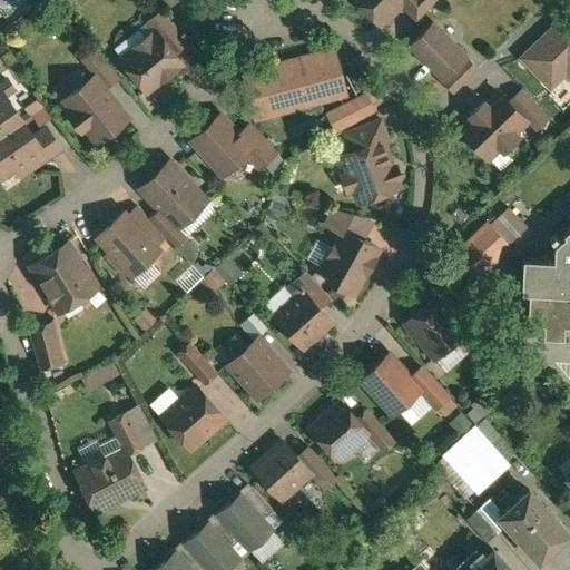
[(357,0),(381,25),(402,5),(406,0),(357,0)]
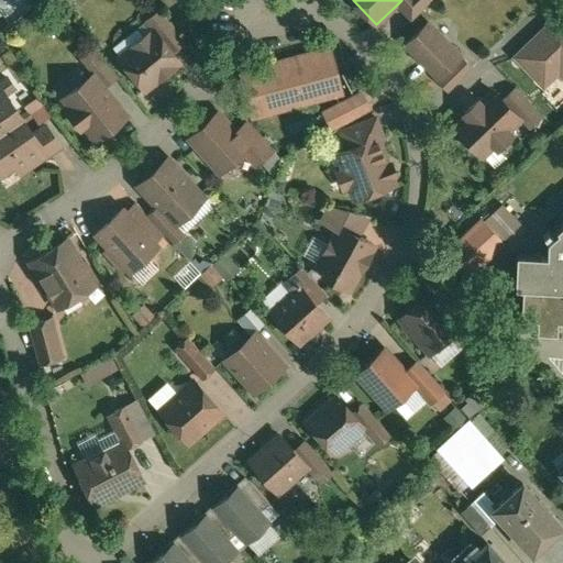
[(401,0),(397,4),(411,21),(432,0),(401,0)]
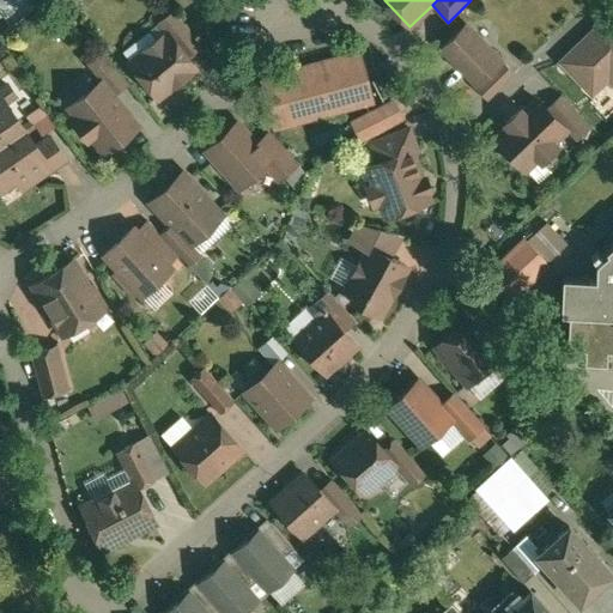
[(612,0),(592,0),(588,4),(605,20),(610,16),(610,17),(612,12),(612,0)]
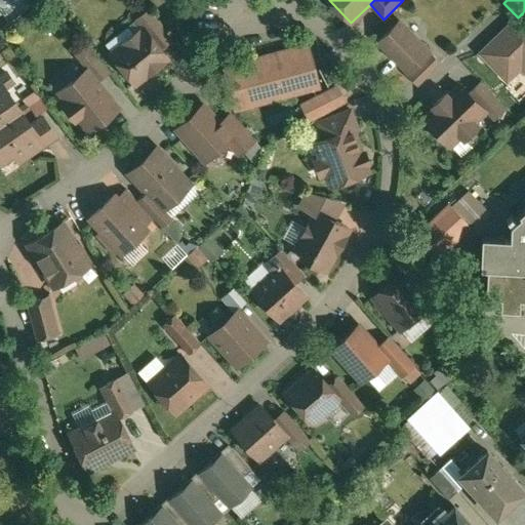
[(172,38),(150,9),(136,19),(144,29),(145,28),(160,48),(172,38)]
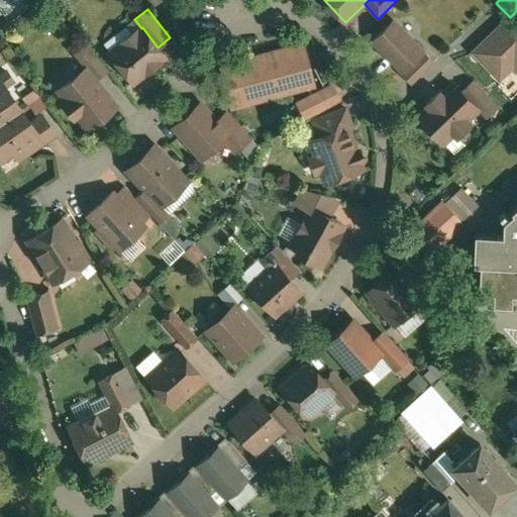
[(510,17),(475,53),(500,79),(513,66),(516,69),(516,16),(514,14),(510,17)]
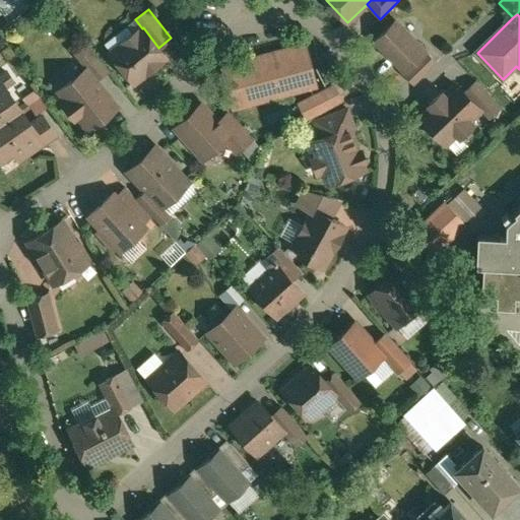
[(426,51),(396,20),(375,42),(404,71),(405,72),(426,51)]
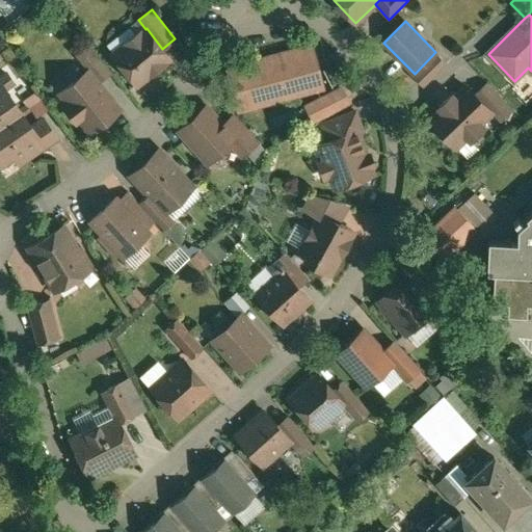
[(145,29),(113,55),(137,84),(169,58),(162,49),(147,28),(145,29)]
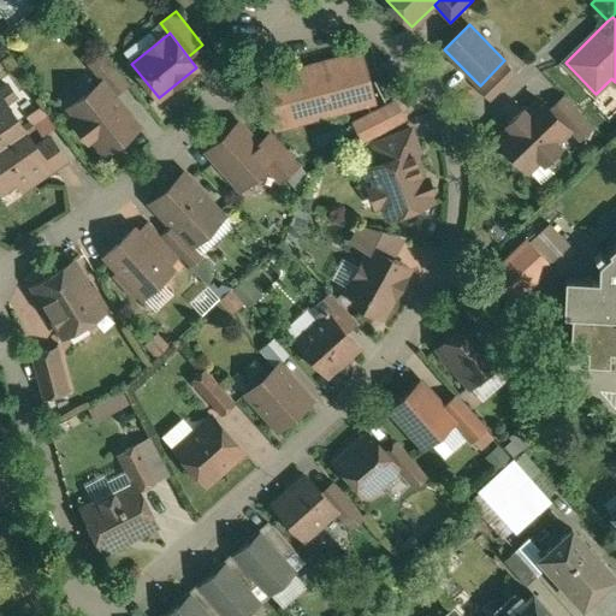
[(130,84),(102,51),(87,64),(101,82),(102,82),(114,96),(130,84)]
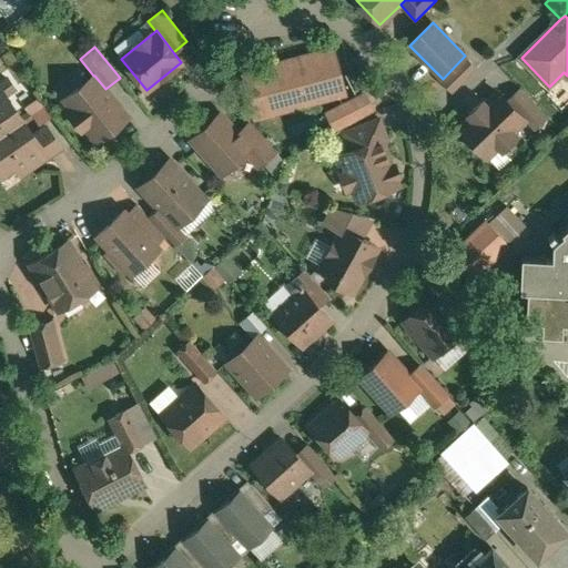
[(321,52),(276,63),(277,68),(249,75),(255,101),(270,97),(274,111),(340,93),(330,54),(322,57),(321,52)]
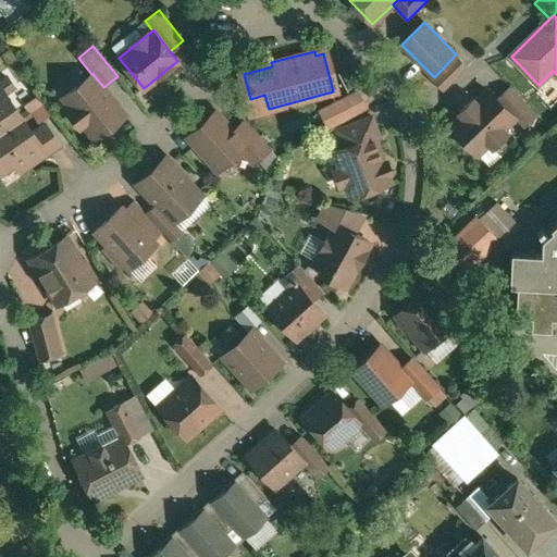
[(456,54),(434,77),(433,76),(431,78),(444,91),(468,67),(456,54)]
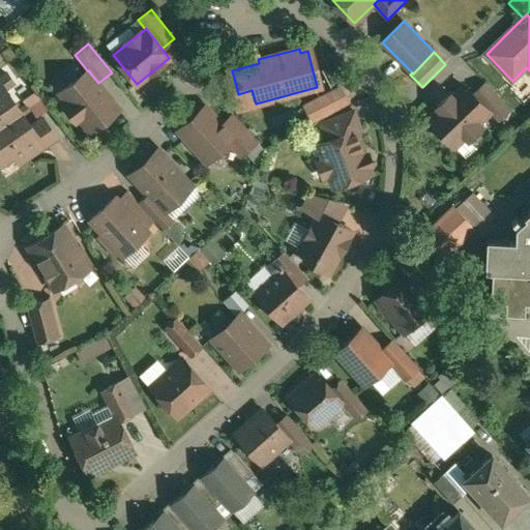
[(87,70),(69,85),(74,89),(63,97),(68,104),(65,107),(76,121),(80,118),(91,131),(119,110),(98,83),(88,70),(87,70)]
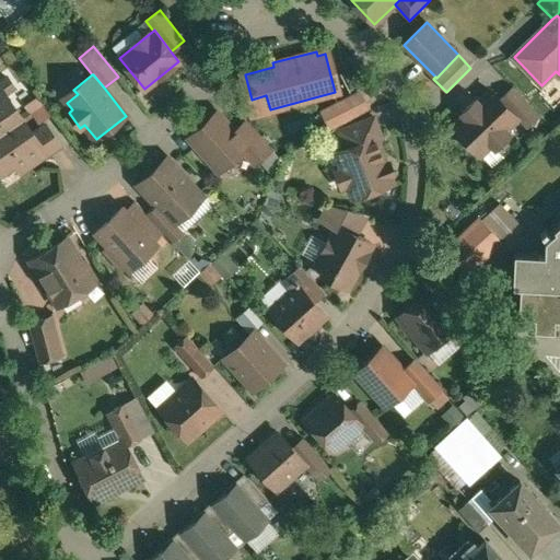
[(7,77),(0,81),(0,97),(4,94),(6,95),(14,89),(7,77)]
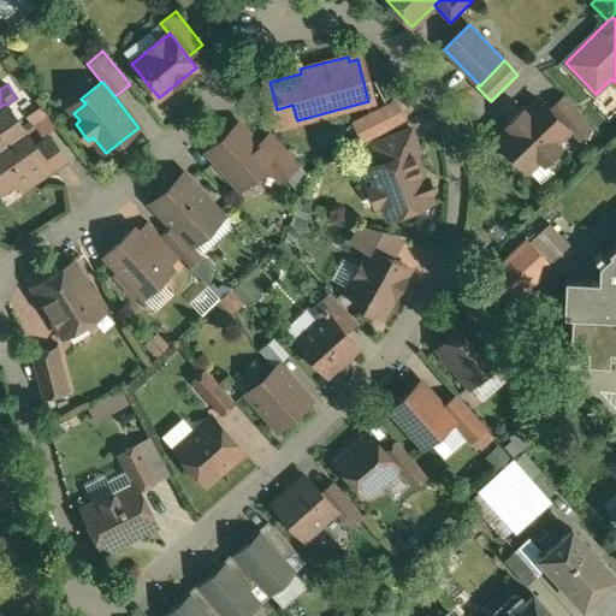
[(579,142),(594,126),(564,95),(550,110),(569,130),(569,131),(579,142)]
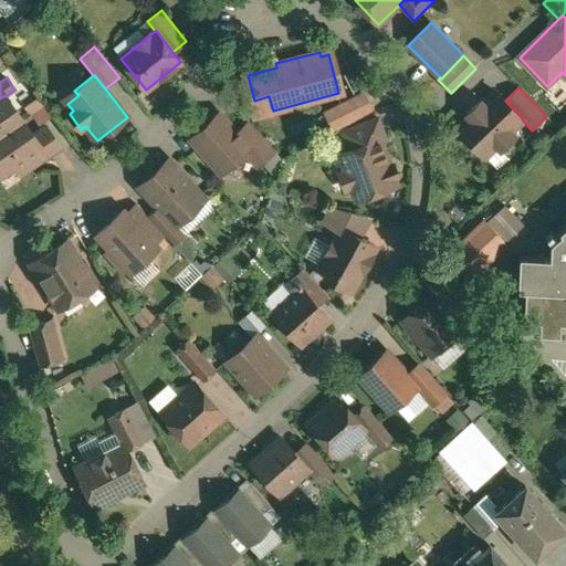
[(362,92),(326,109),(336,129),(371,112),(362,92)]
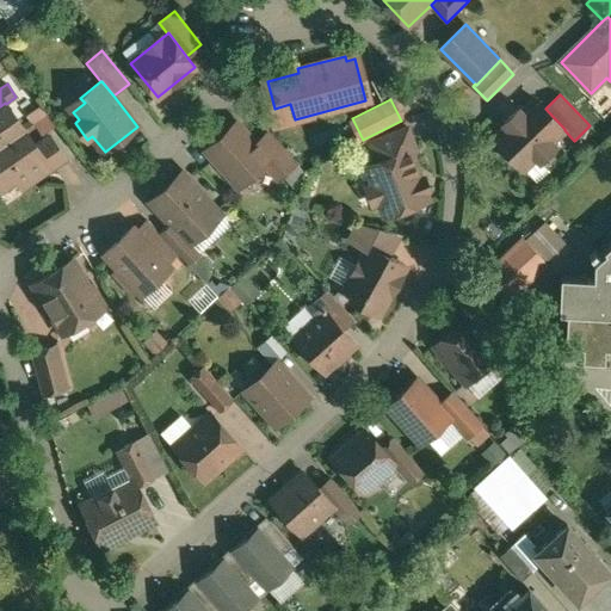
[(522,112),(519,110),(504,124),(507,128),(494,140),(523,170),(536,158),(541,162),(556,147),(551,142),(565,130),(565,129),(545,109),(536,99),(522,112)]
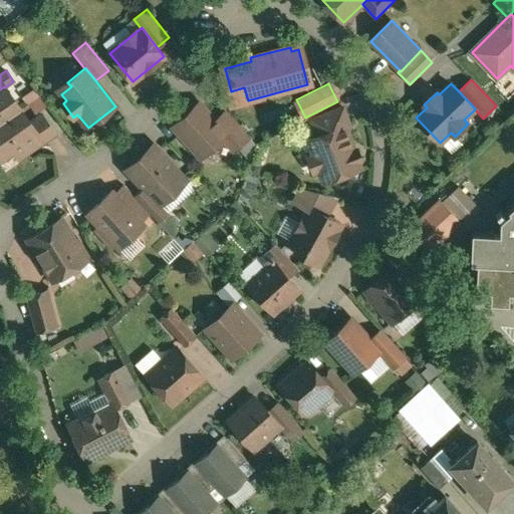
[(0,89),(0,123),(21,109),(5,87),(4,86),(0,89)]
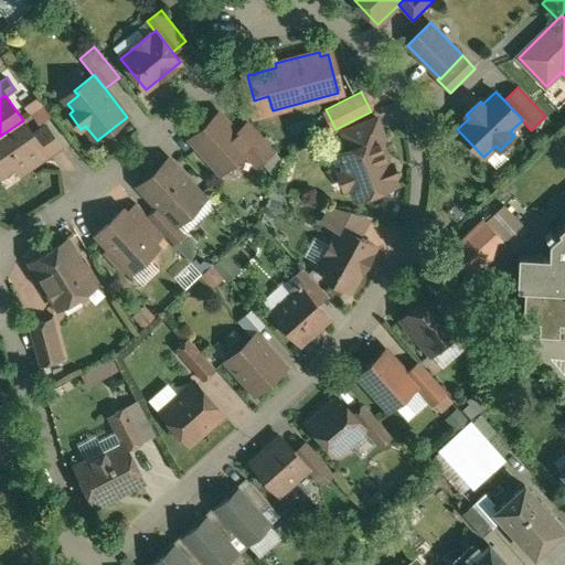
[(219,114),(191,138),(222,171),(234,160),(236,163),(251,150),(252,149),(236,132),(219,114)]
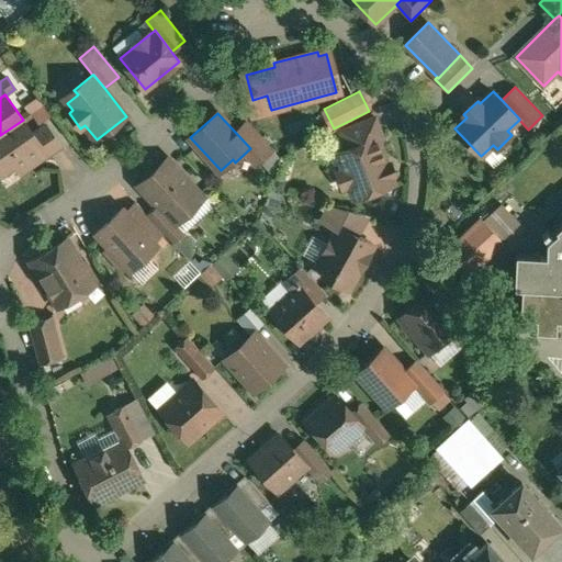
[(375,117),(340,131),(347,149),(348,150),(378,139),(383,137),(375,117)]
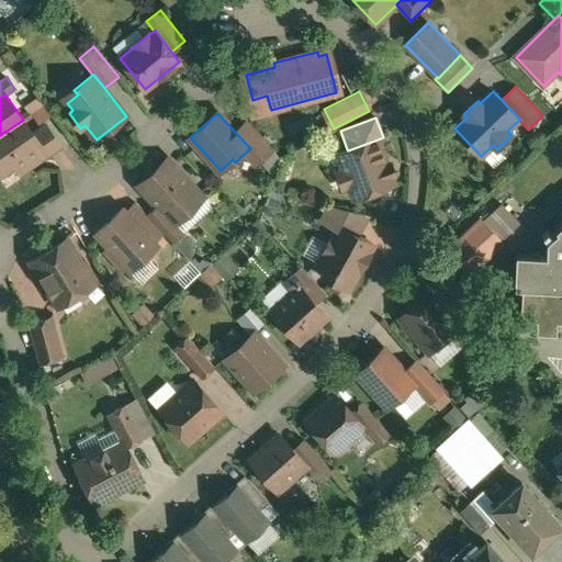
[(23,120),(0,135),(0,171),(1,172),(15,163),(20,169),(45,153),(32,134),(33,134),(23,120)]
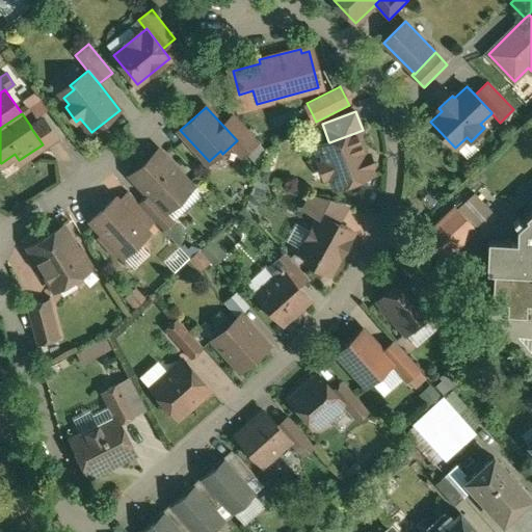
[(259,142),(234,114),(222,125),(237,140),(236,141),(246,154),(259,142)]
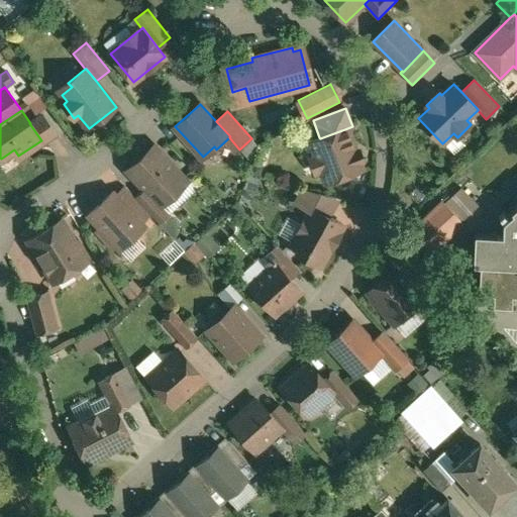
[(56,134),(41,115),(30,123),(29,123),(41,140),(43,143),(56,134)]
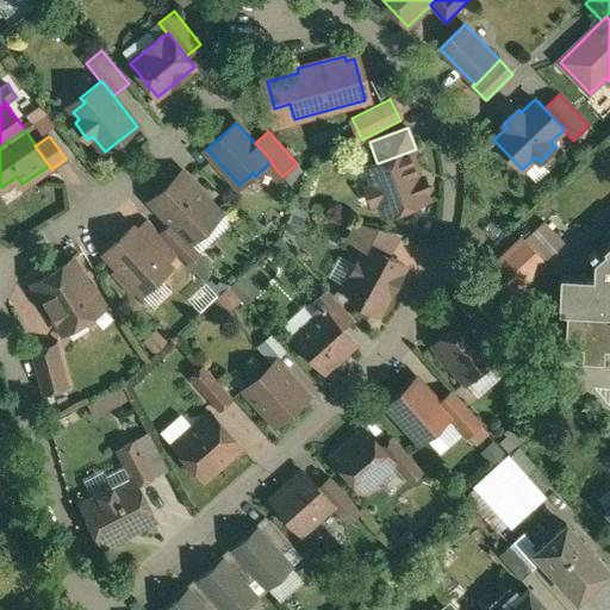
[(410,151),(378,163),(377,162),(367,166),(374,184),(367,187),(374,204),(380,201),(385,216),(428,200),(424,192),(429,191),(424,178),(419,179),(410,151)]
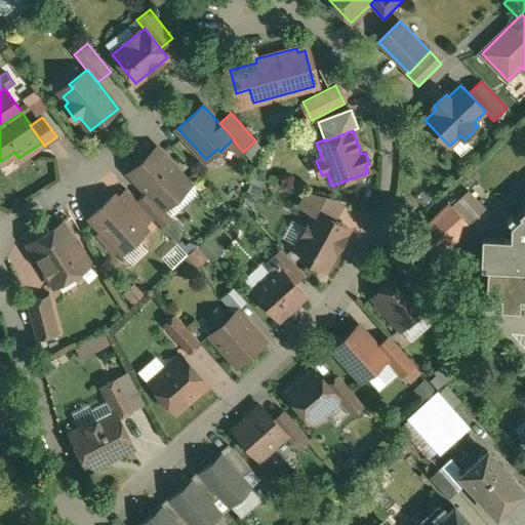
[(190,185),(157,148),(129,173),(147,192),(163,209),(164,208),(190,185)]
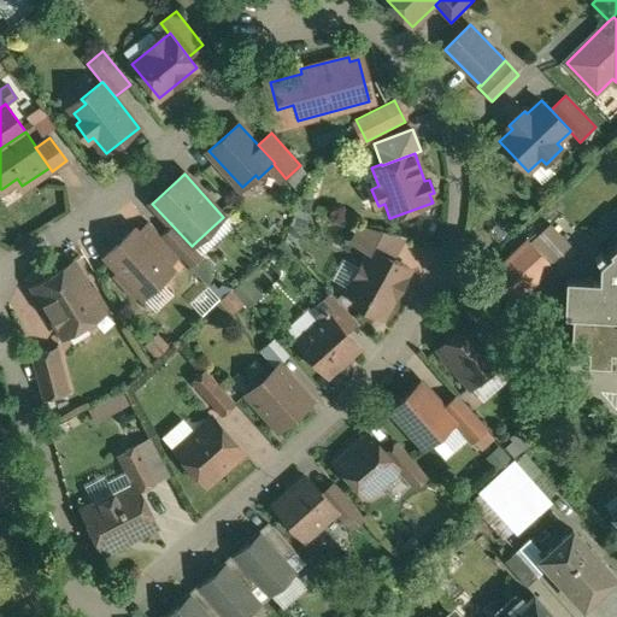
[(162,235),(151,223),(140,234),(169,266),(180,256),(162,235)]
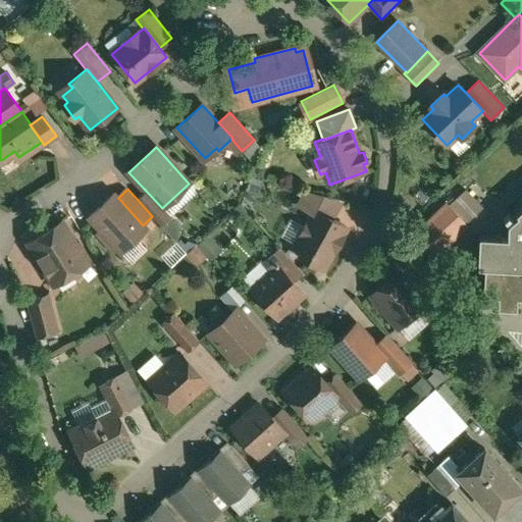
[(162,208),(146,191),(137,199),(152,216),(162,226),(171,217),(163,207),(162,208)]
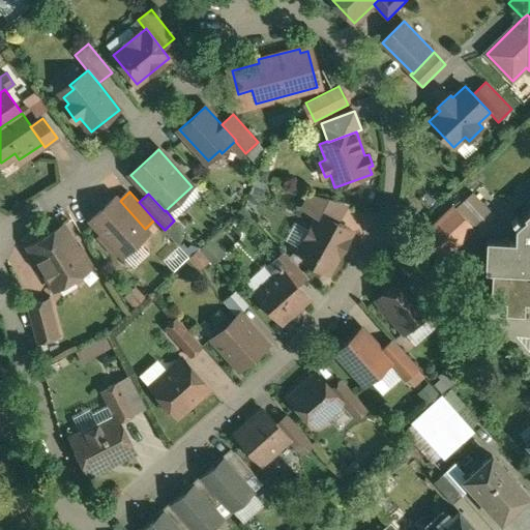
[(347,203),(311,194),(302,209),(318,217),(320,213),(336,223),(347,203)]
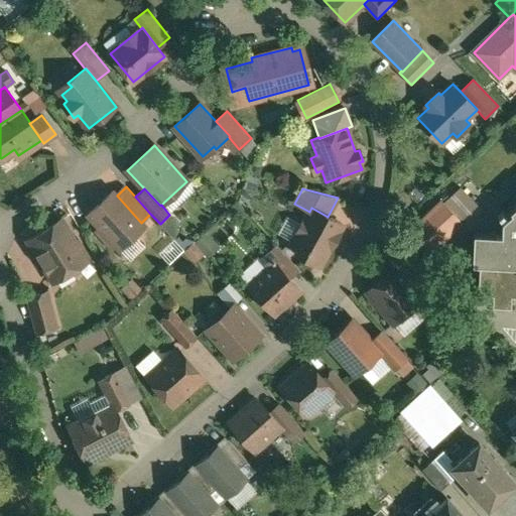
[(113,191),(89,215),(120,249),(144,226),(141,223),(117,196),(113,191)]
